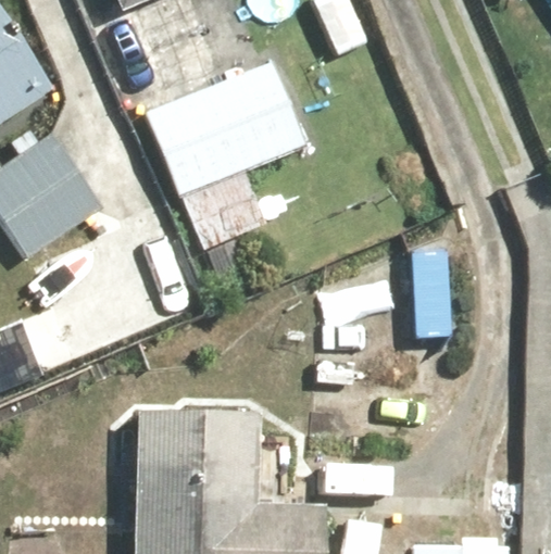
[(121,0),(126,13),(157,0),(121,0)]
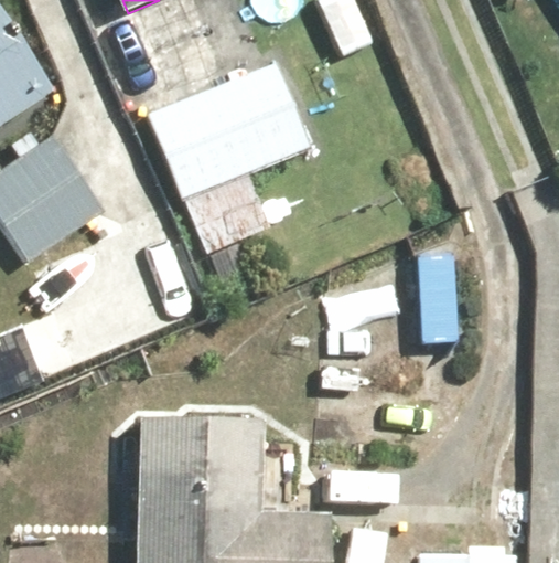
[(316,0),(343,55),(379,39),(361,0),(316,0)]
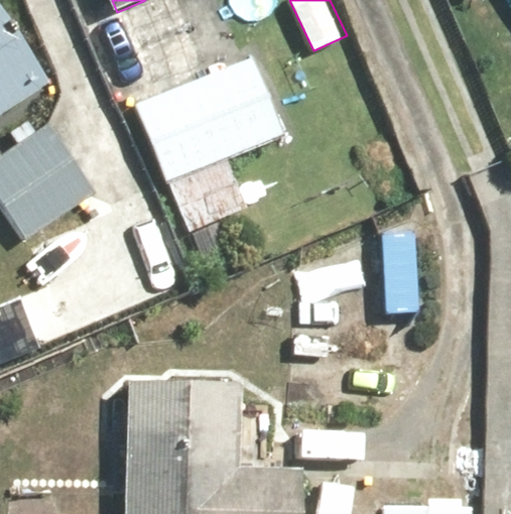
[(0,111),(48,78),(0,9),(0,111)]
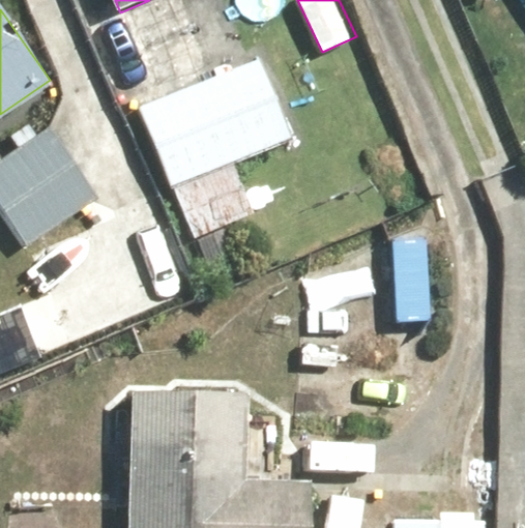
[(294,141),(259,57),(140,107),(195,237),(260,210),(240,163),(294,141)]
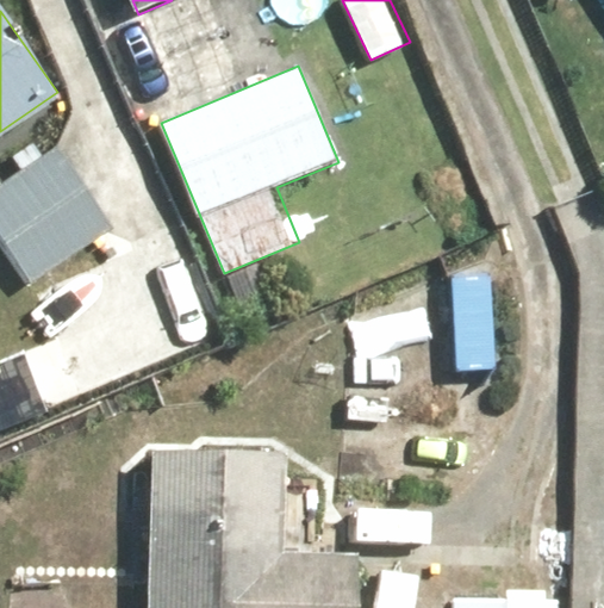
[(57,138),(0,178),(0,234),(32,281),(117,223),(57,138)]
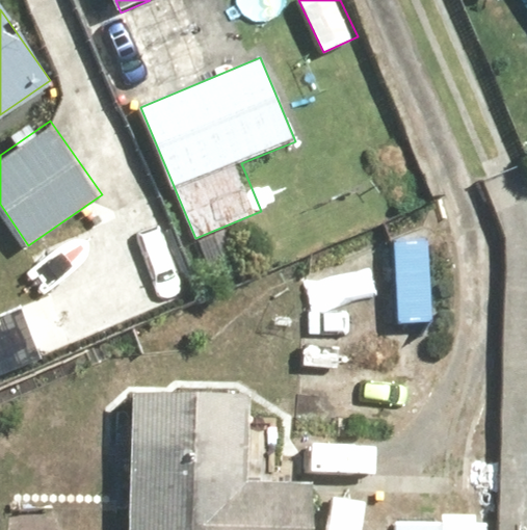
[(279,421),(249,420),(251,396),(132,393),(127,529),(308,529),(310,483),(277,482),(279,421)]
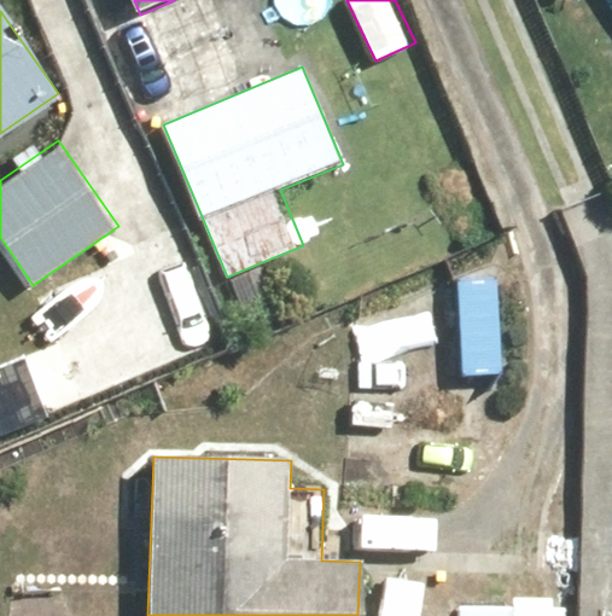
[(421,615),(424,576),(384,574),(379,615),(421,615)]
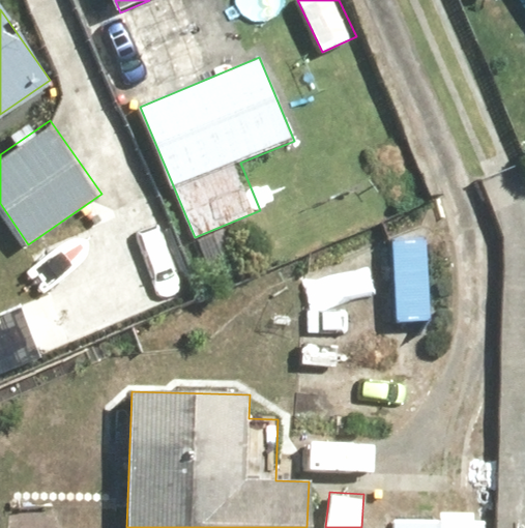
[(440,521),(440,527),(487,527),(488,517),(441,515),(440,521)]
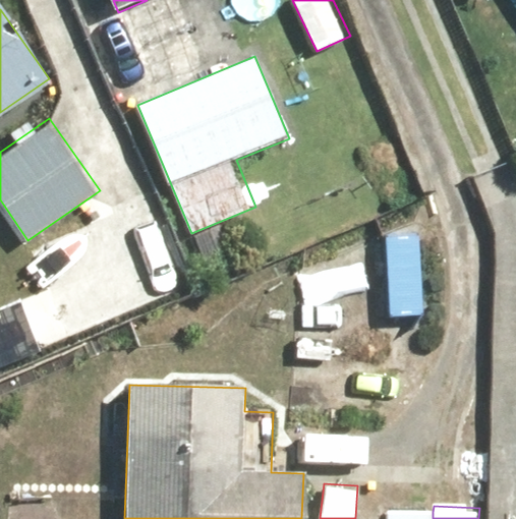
[(389,510),(388,518),(433,518),(433,512),(389,510)]
